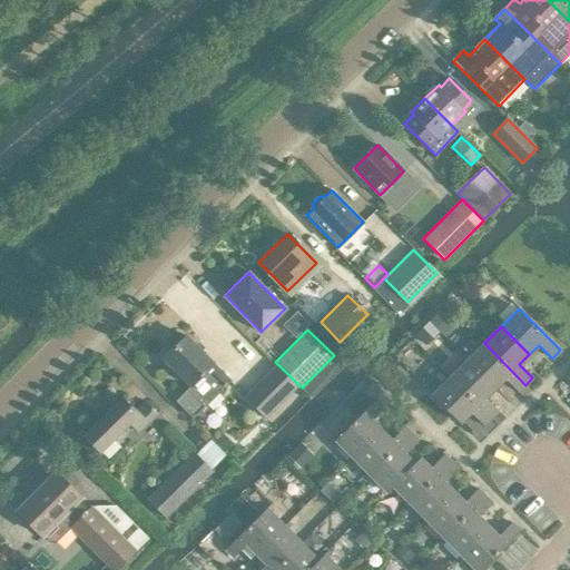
[(229,381),(214,364),(214,363),(185,335),(163,357),(192,385),(176,401),(193,418),(229,381)]
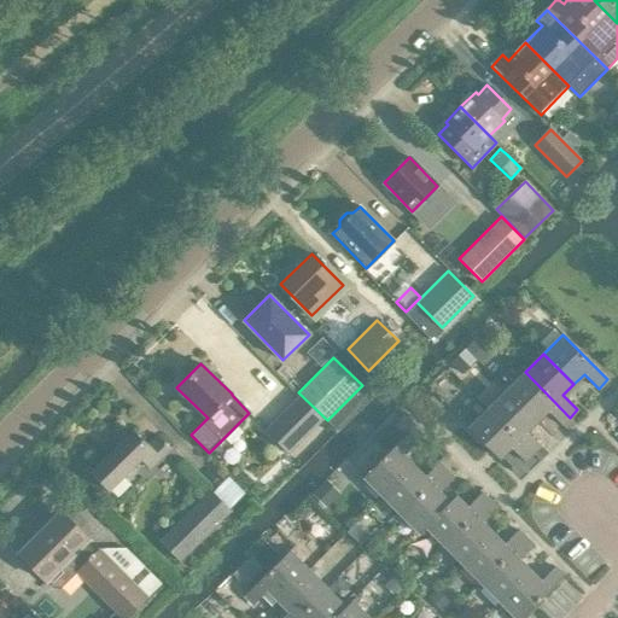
[(561,425),(570,418),(525,372),(506,391),(537,421),(547,410),(561,425)]
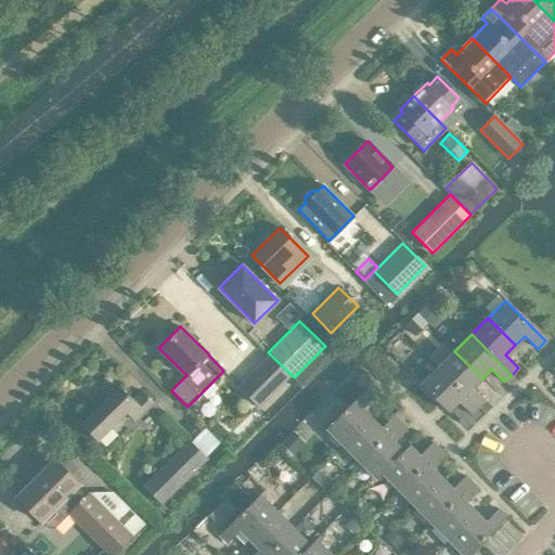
[(473,388),(482,378),(454,351),(438,368),(478,408),(486,401),(473,388)]
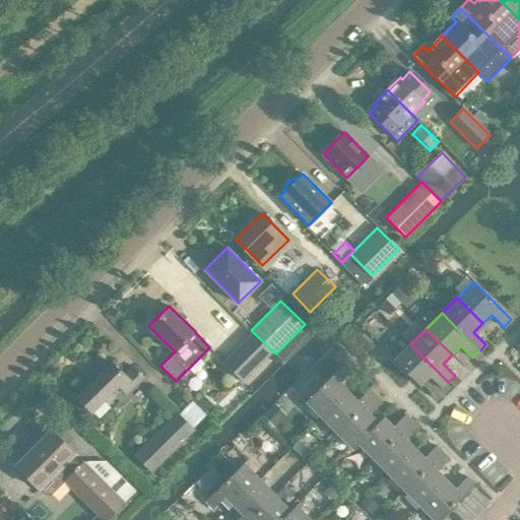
[(223,363),(242,381),(270,351),(252,333),(223,363)]
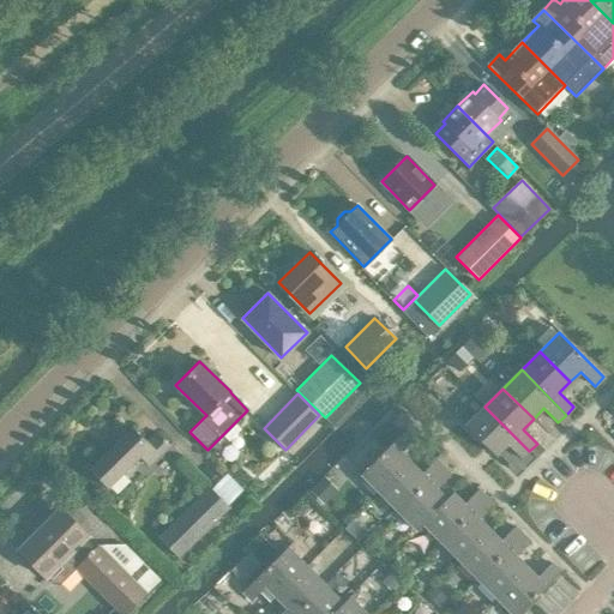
[(485,407),(465,426),(495,456),(507,445),(522,459),(529,451),(485,407)]
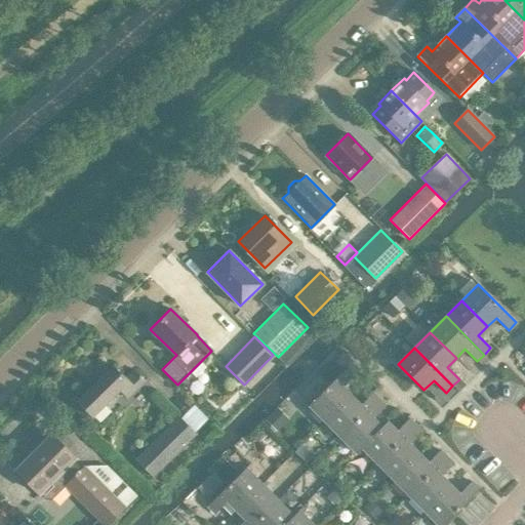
[(126,378),(114,366),(77,402),(91,417),(119,391),(126,398),(145,380),(134,370),(126,378)]
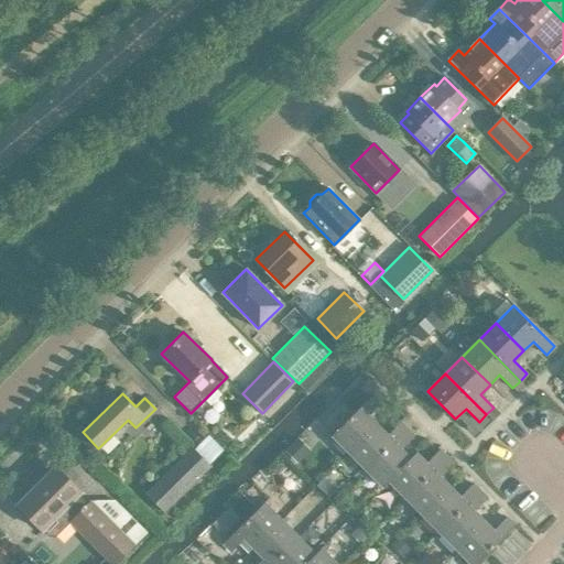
[(348,452),(376,424),(367,415),(380,402),(372,394),(332,435),(348,452)]
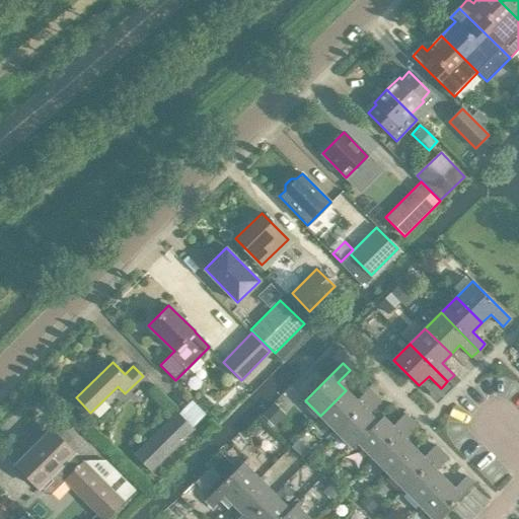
[(337,433),(375,395),(368,388),(356,400),(346,390),(320,416),(337,433)]
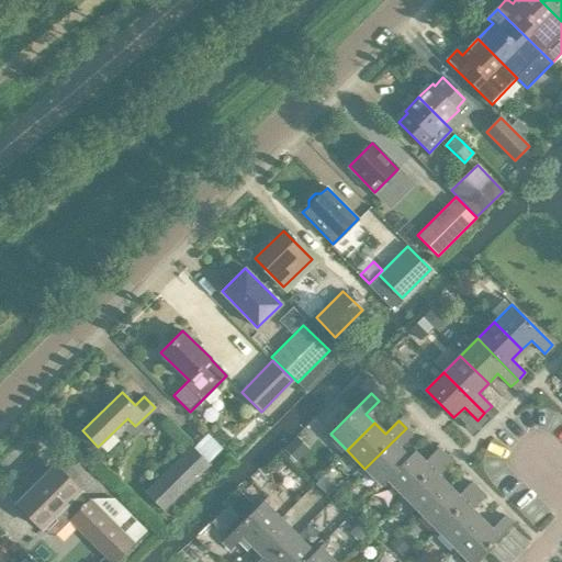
[(409,458),(408,457),(400,448),(413,435),(406,428),(364,469),(382,486),(388,480),(409,458)]
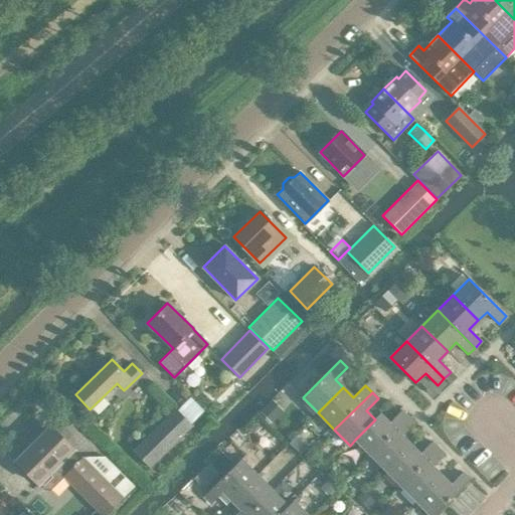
[(149,468),(174,444),(192,425),(176,408),(133,451),(149,468)]
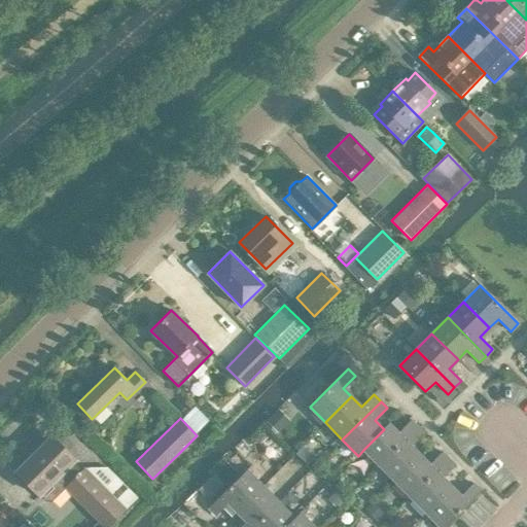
[(363,450),(379,465),(417,427),(410,420),(397,432),(388,423),(383,428),(384,429),(363,450)]
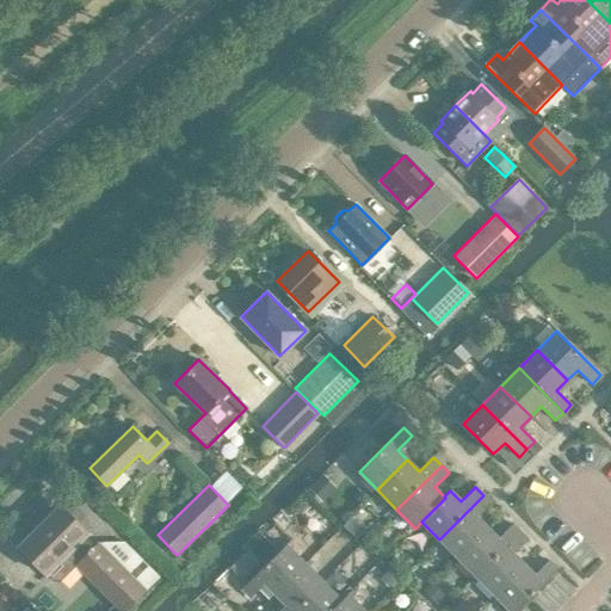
[(457,557),(487,528),(477,517),(491,503),(483,495),(439,539),(457,557)]
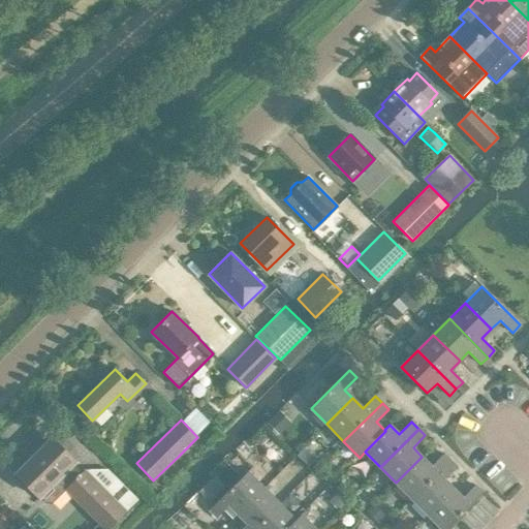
[(16,473),(44,503),(52,503),(65,490),(104,528),(106,528),(125,511),(85,470),(80,475),(70,466),(75,461),(52,437),(16,473)]
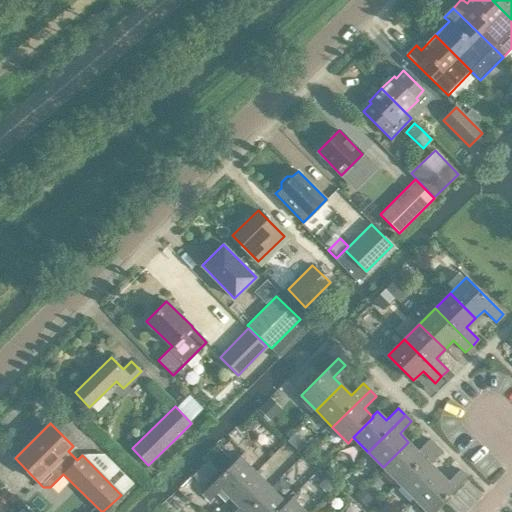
[(398,482),(435,445),(429,439),(417,451),(408,442),(383,467),(398,482)]
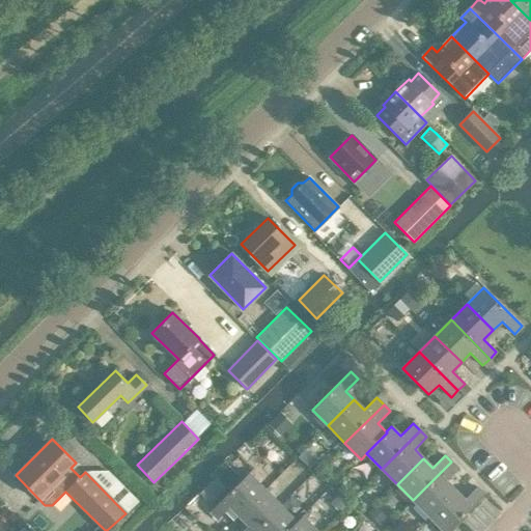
[(451,462),(413,500),(427,515),(454,490),(446,481),(458,469),(451,462)]
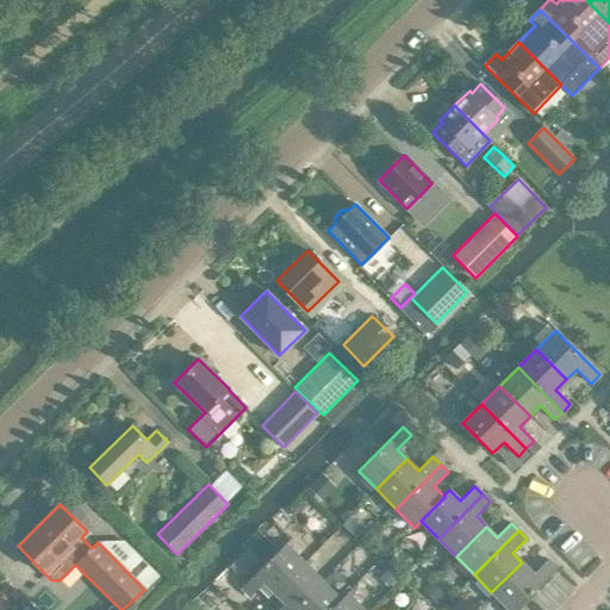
[(263,583),(273,592),(304,562),(285,543),(241,589),(249,597),(263,583)]
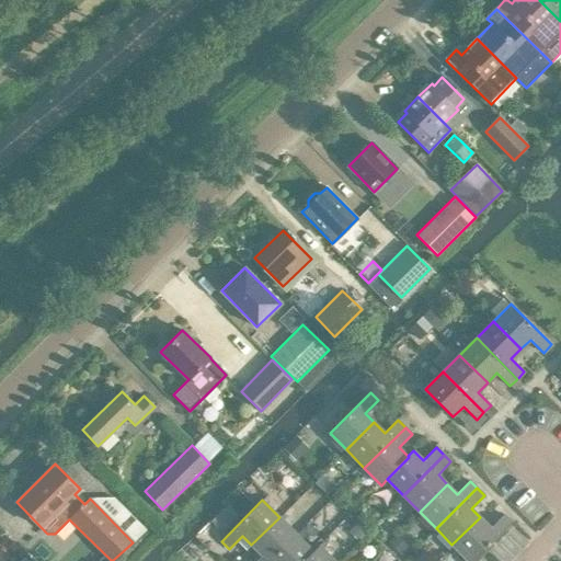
[(480,517),(451,545),(468,560),(472,560),(512,523),(503,515),(490,527),(480,517)]
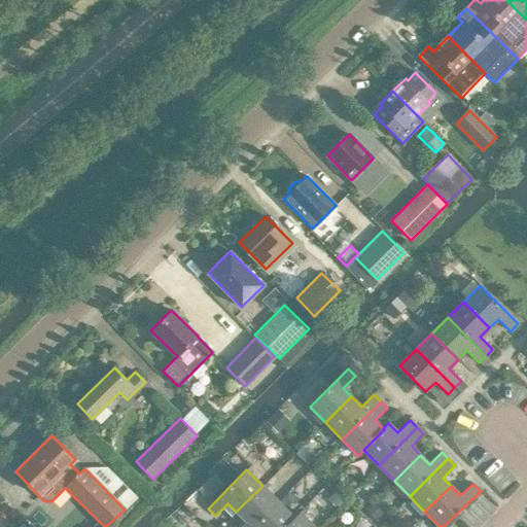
[(239,526),(252,526),(278,502),(262,486),(236,512),(245,521),(239,526)]
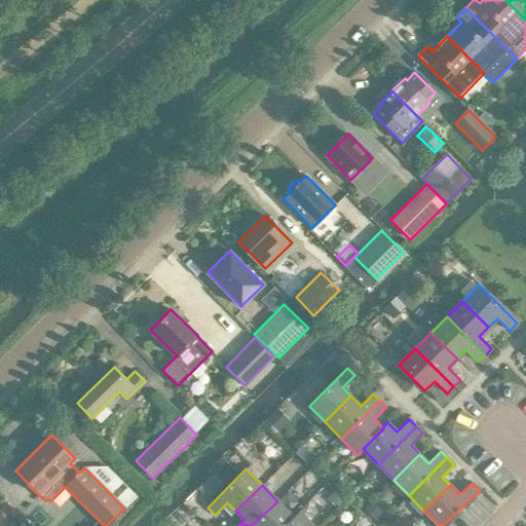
[(284,525),(294,517),(293,517),(277,501),(252,525),(284,525)]
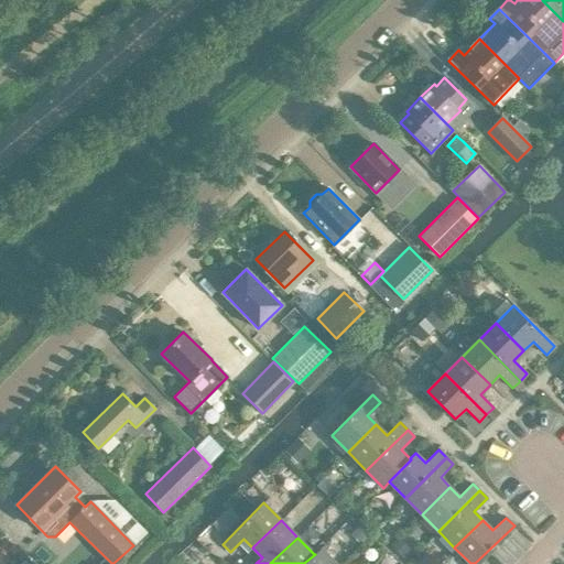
[(336,563),(321,549),(314,554),(315,554),(304,563),(336,563)]
